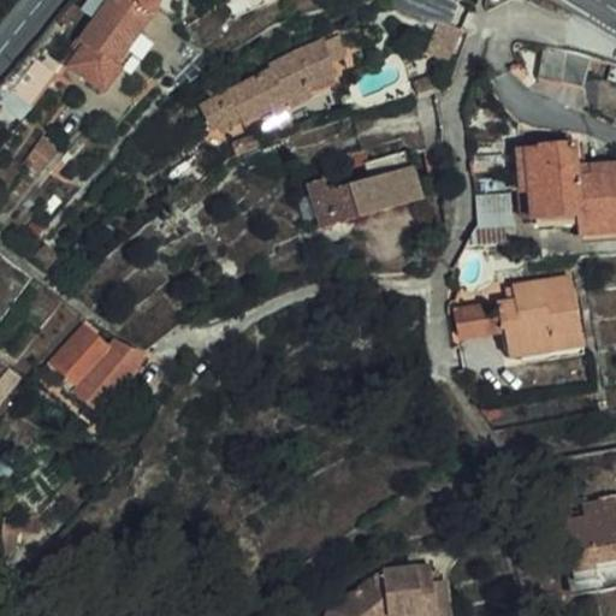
[(112,0),(81,40),(117,66),(160,7),(161,3),(160,0),(112,0)]
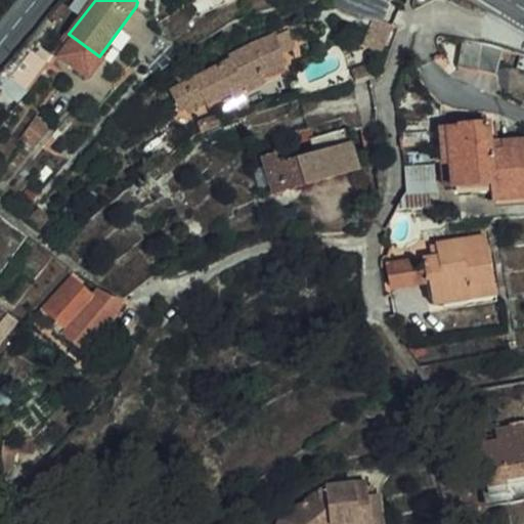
[(59,3),(43,23),(54,31),(71,11),(59,3)]
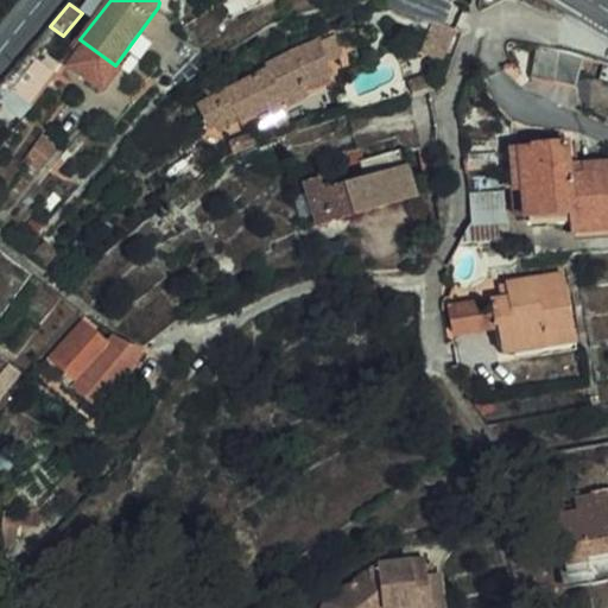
[(458,30),(437,20),(429,37),(450,46),(458,30)]
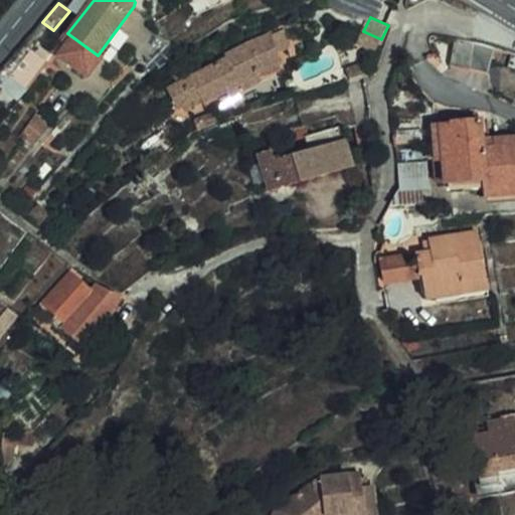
[(358,42),(376,50),(381,39),(363,31),(358,42)]
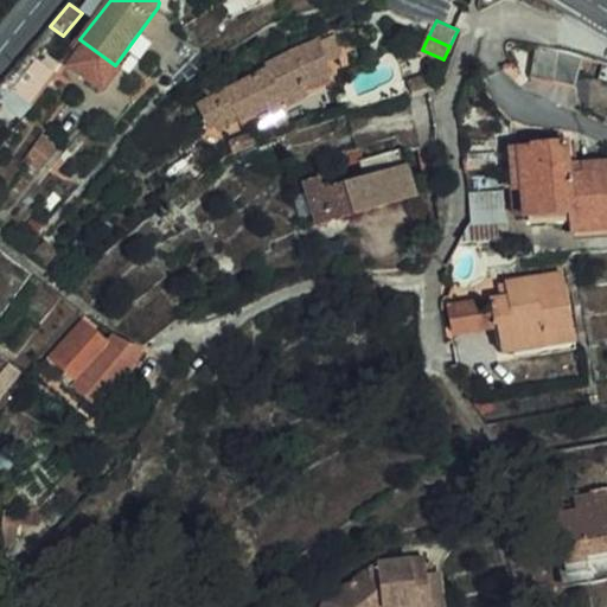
[(347,59),(344,39),(328,44),(332,64),(347,59)]
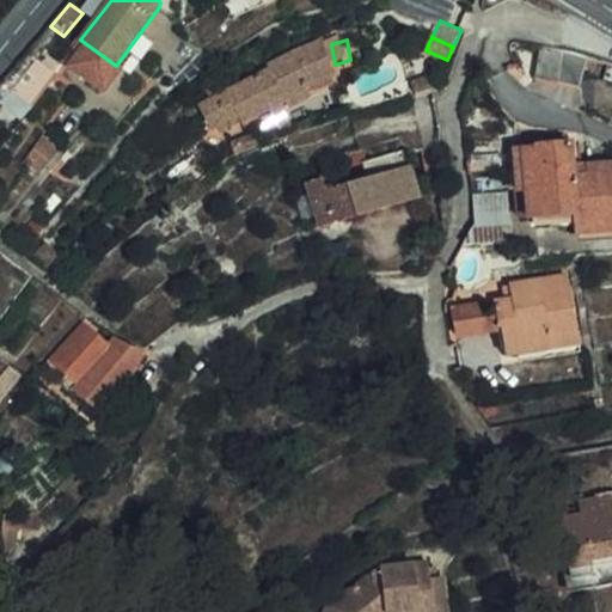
[(66,67),(36,44),(26,55),(35,61),(14,89),(36,105),(66,67)]
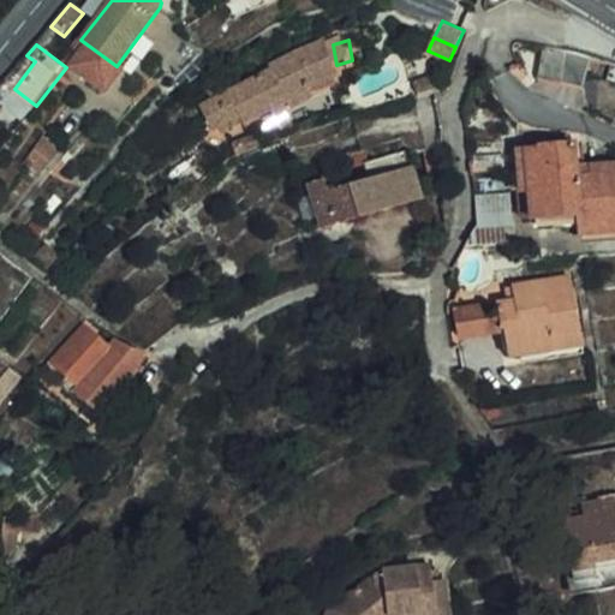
[(219,97),(206,103),(216,127),(236,118),(239,125),(288,102),(288,100),(311,89),(339,82),(336,65),(333,45),(315,51),(297,57),(278,66),(279,70),(238,88),(219,97)]
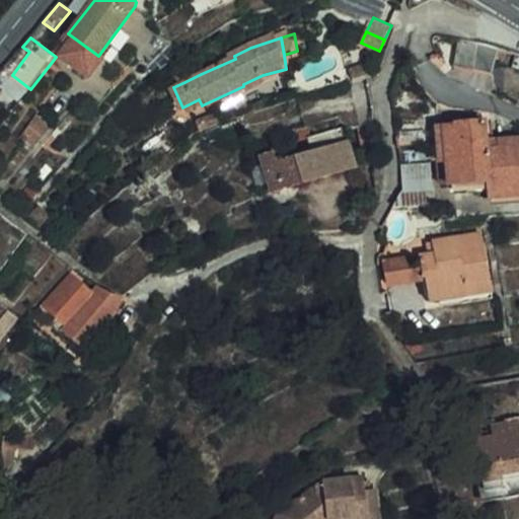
[(480,46),(460,43),(455,70),(474,74),(480,46)]
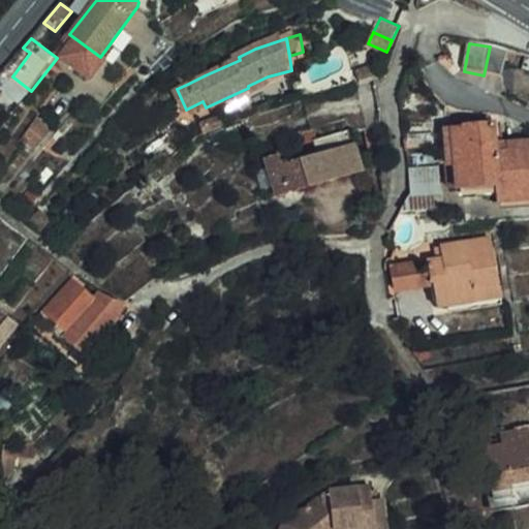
[(510,53),(490,47),(484,75),(503,80),(510,53)]
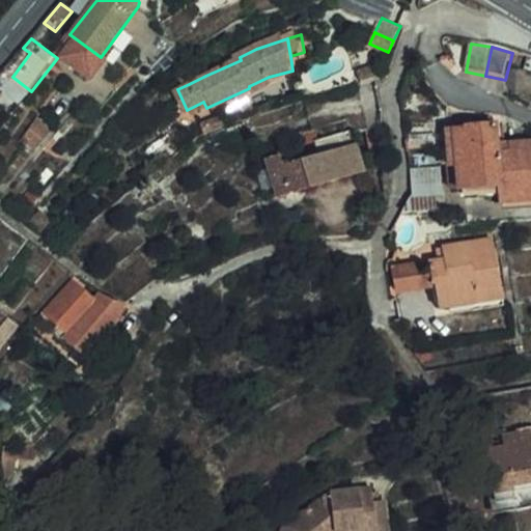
[(372,65),(354,72),(357,82),(375,76),(372,65)]
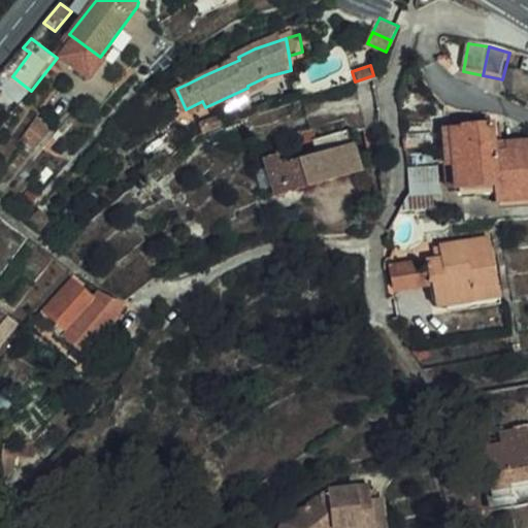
[(200,66),(184,74),(188,84),(204,75),(200,66)]
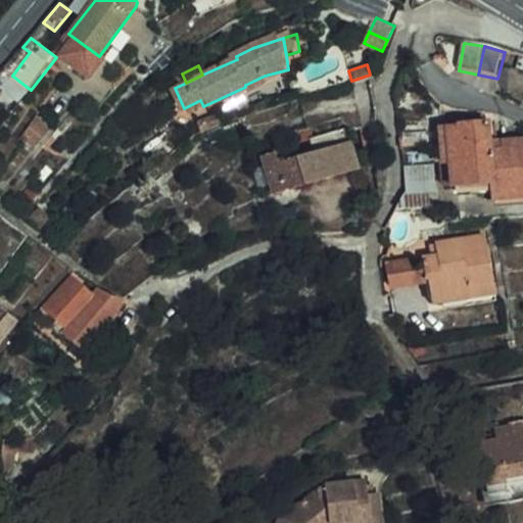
[(245,85),(245,87),(248,93),(268,84),(265,76),(245,85)]
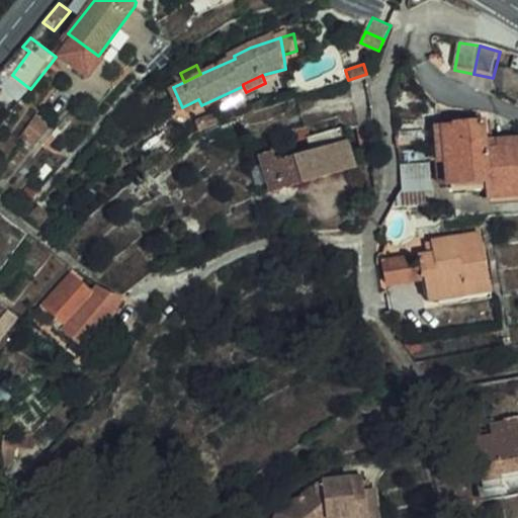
[(166,98),(160,89),(145,98),(151,107),(166,98)]
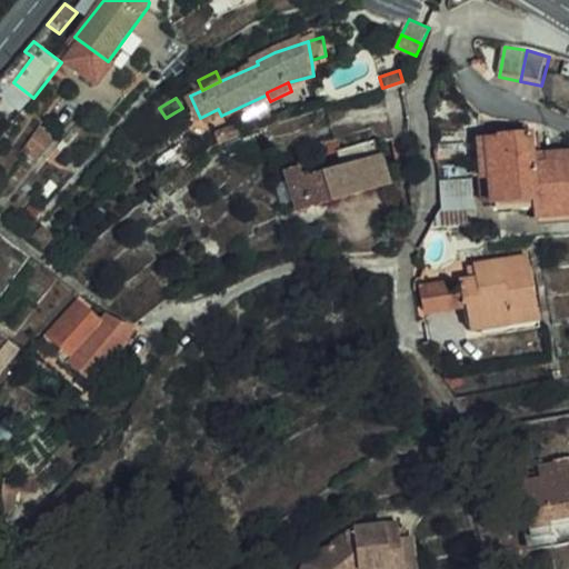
[(238,127),(221,133),(226,141),(241,135),(238,127)]
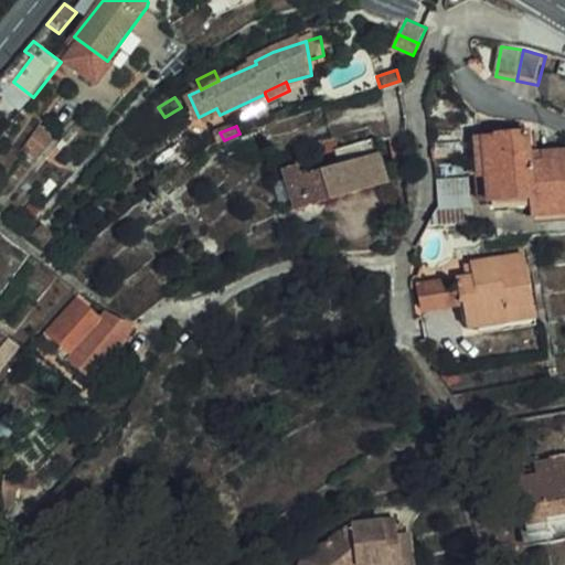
[(529,157),(528,135),(497,137),(498,139),(489,139),(477,140),(481,202),(489,202),(489,204),(532,201),(529,157)]
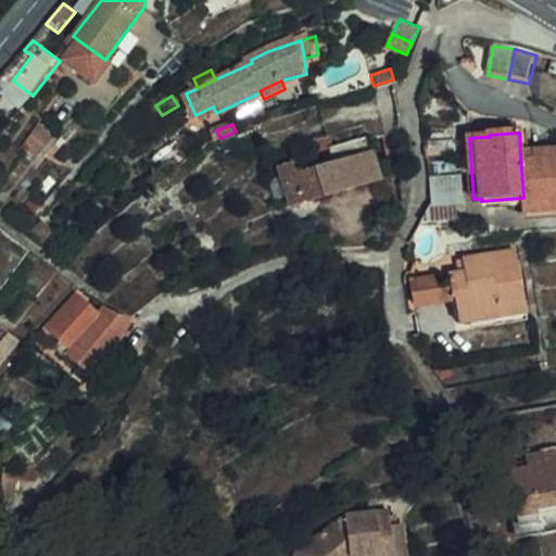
[(305,171),(301,158),(281,165),(292,200),(382,173),(370,134),(331,148),(336,160),(305,171)]
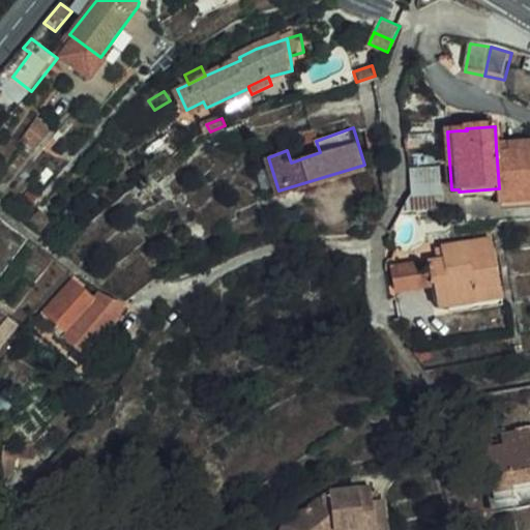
[(529,145),(496,147),(499,188),(500,205),(529,202),(529,145)]
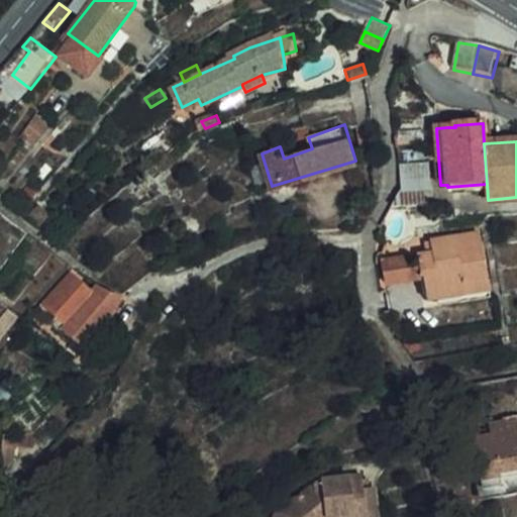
[(403,186),(400,191),(423,191),(423,193),(430,192),(428,165),(400,166),(403,186)]
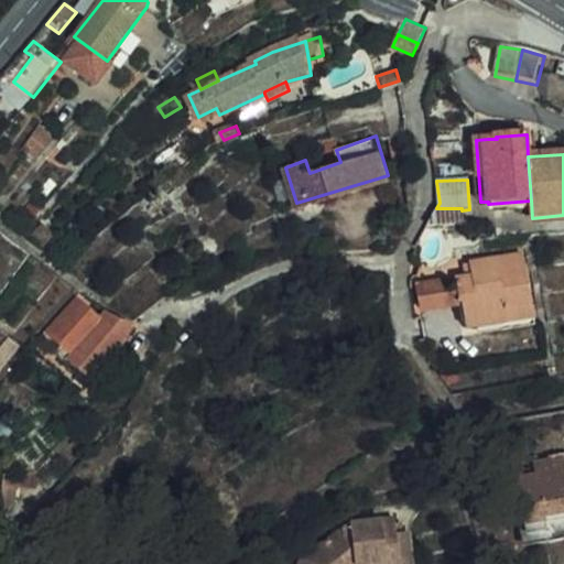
[(462,208),(436,208),(427,226),(462,226),(462,210),(462,208)]
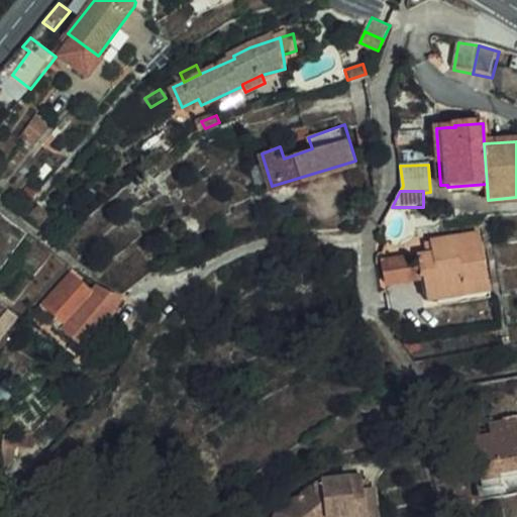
[(48,215),(37,206),(29,215),(40,225),(48,215)]
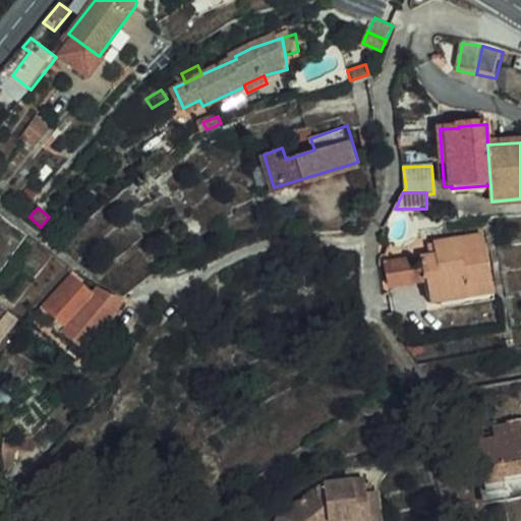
[(72,212),(67,208),(56,220),(60,224),(72,212)]
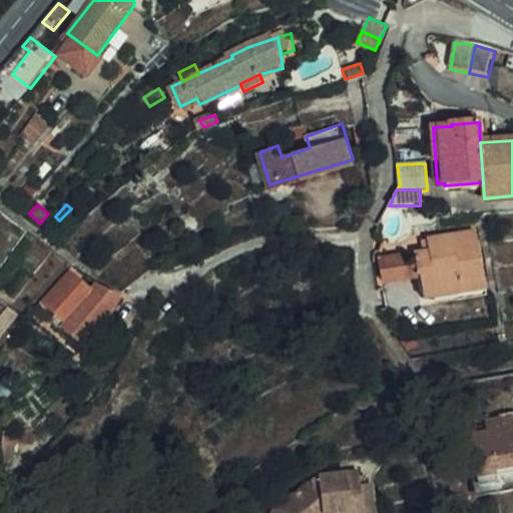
[(438,219),(454,218),(451,204),(436,204),(438,219)]
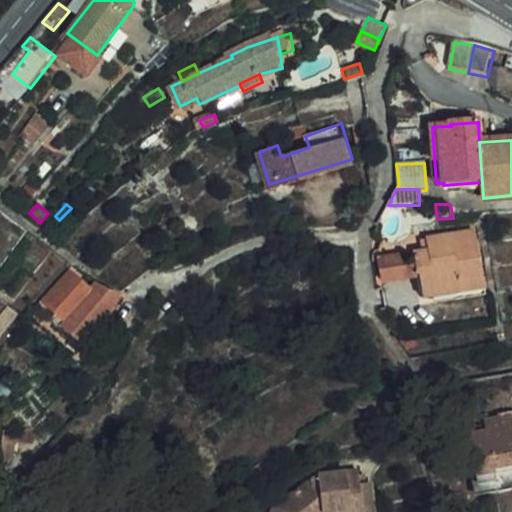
[(51,230),(59,220),(55,216),(52,214),(43,223),(51,230)]
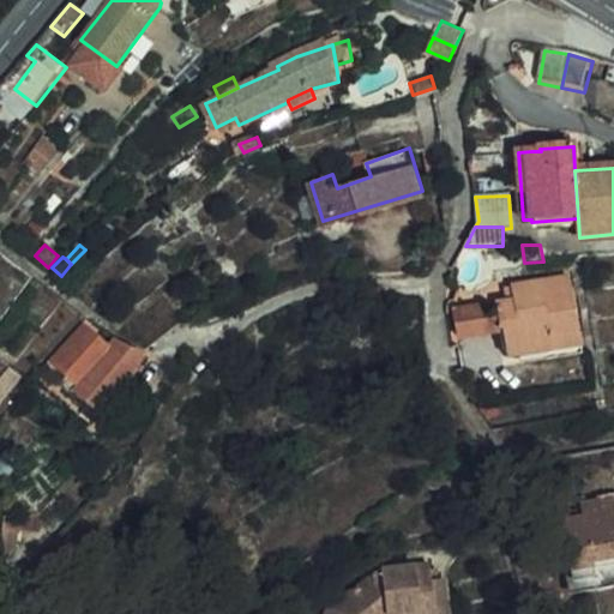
[(548,336),(579,332),(570,276),(510,286),(512,300),(494,301),(498,329),(503,327),(507,356),(549,350),(548,336)]
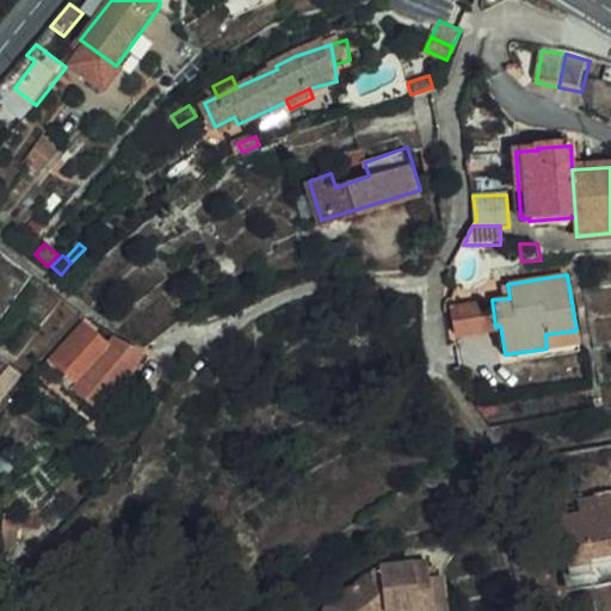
[(495,327),(492,300),(450,308),(454,332),(495,327)]
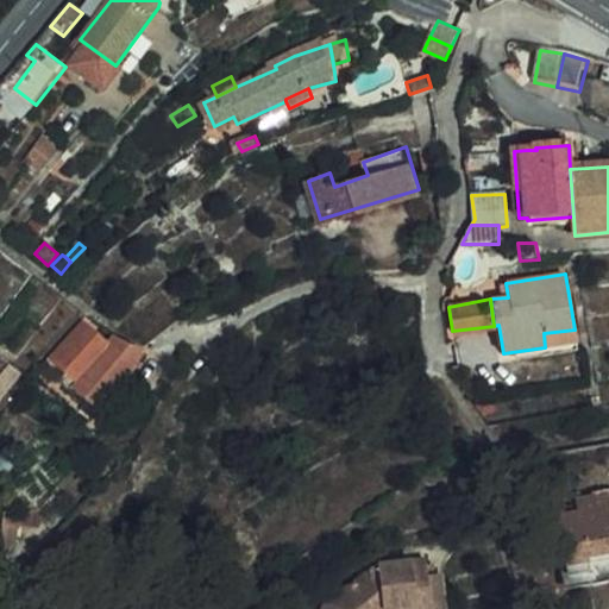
[(71,389),(95,410),(140,355),(113,337),(108,344),(85,322),(52,360),(76,383),(71,389)]
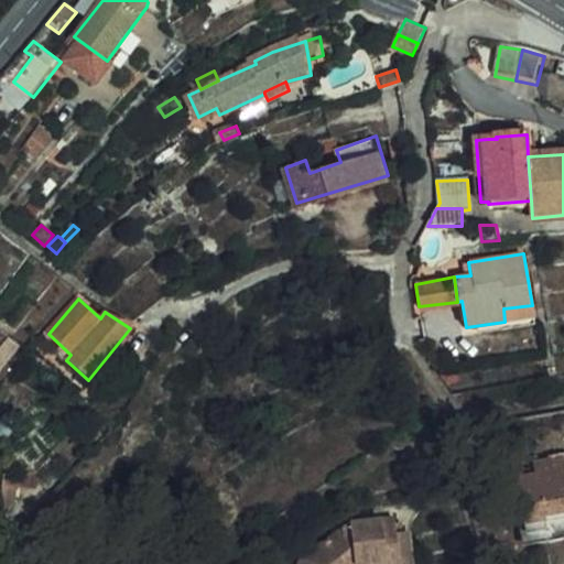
[(505,322),(534,318),(532,305),(503,308),(505,322)]
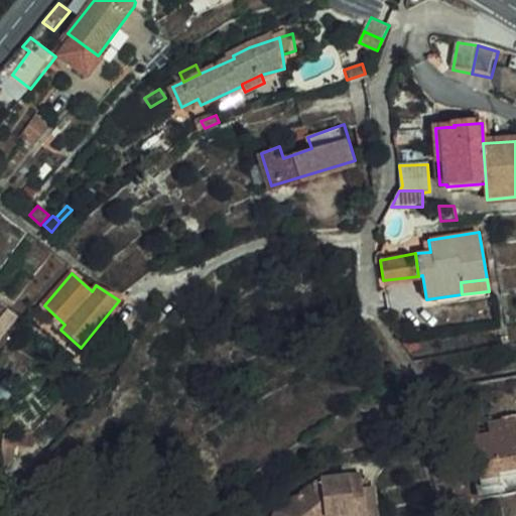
[(127,326),(140,307),(128,299),(125,303),(114,316),(127,326)]
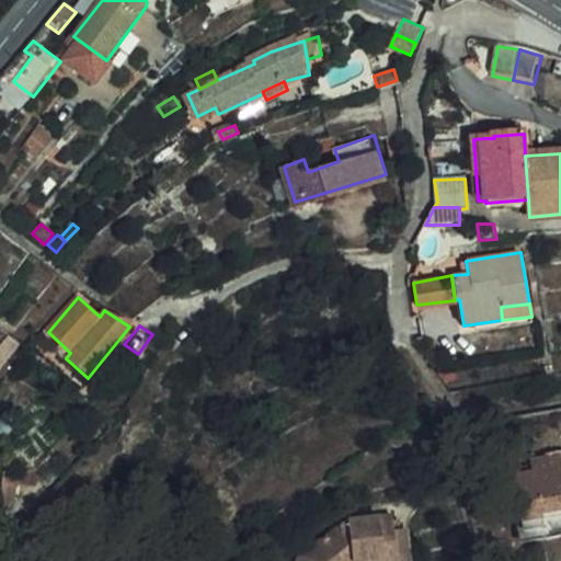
[(20,424),(6,413),(0,420),(0,437),(6,442),(20,424)]
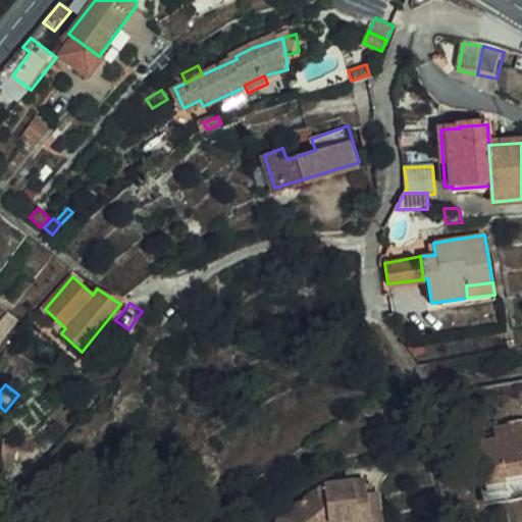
[(485,501),(521,493),(521,421),(508,425),(508,427),(491,430),(492,434),(465,439),(468,452),(476,451),(485,501)]
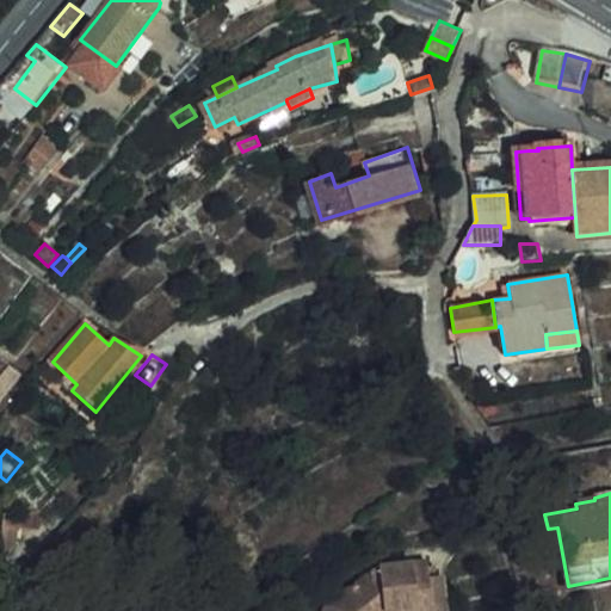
[(381,569),(323,605),(320,610),(449,610),(446,581),(433,582),(431,565),(381,569)]
